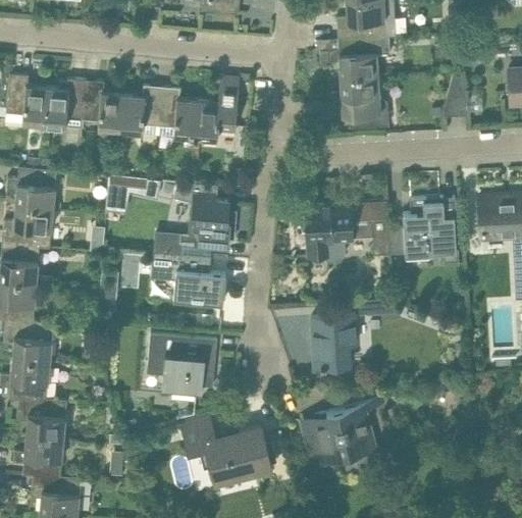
[(201,0),(200,12),(238,15),(239,0),(201,0)]
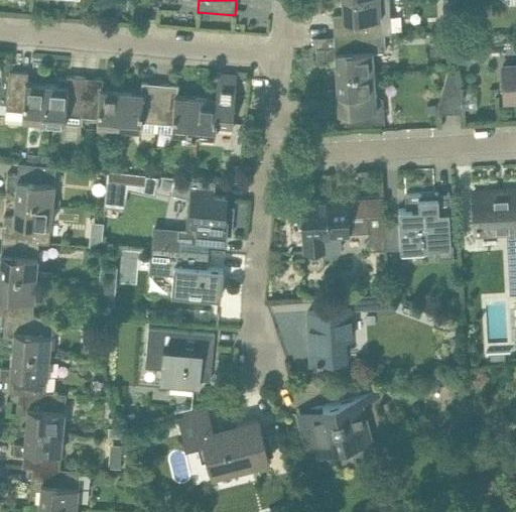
[(382,36),(379,0),(357,0),(342,1),(343,17),(333,17),(333,29),(344,28),(345,38),(334,38),(334,39),(382,36)]
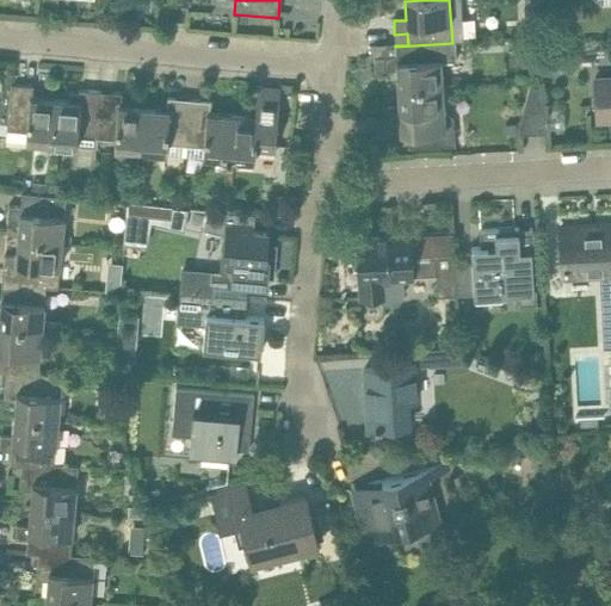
[(168,8),(166,23),(186,25),(187,10),(168,8)]
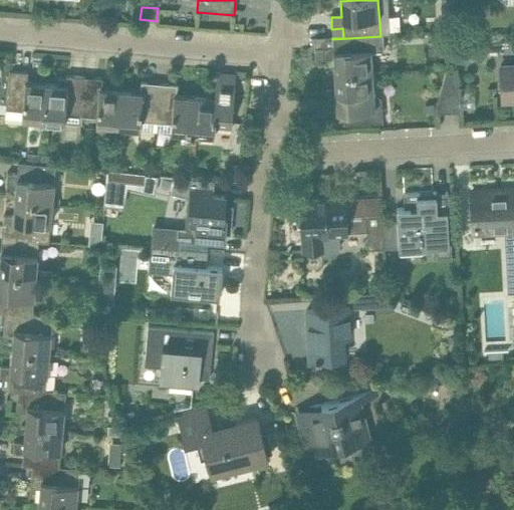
[(439,31),(450,32),(452,22),(441,21),(439,31)]
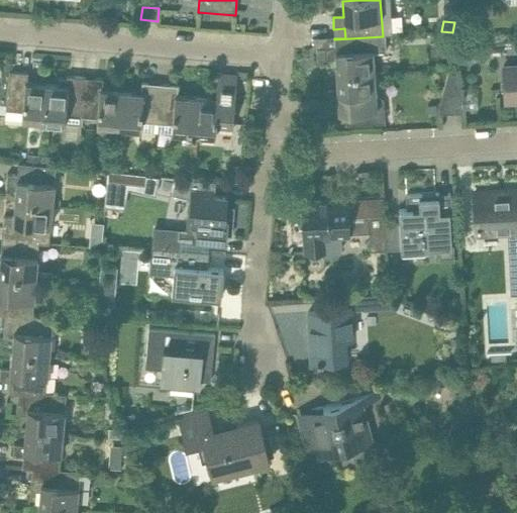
[(374,75),(373,56),(386,55),(385,36),(383,36),(334,39),(335,50),(317,52),(318,63),(335,62),(336,77),(374,75)]
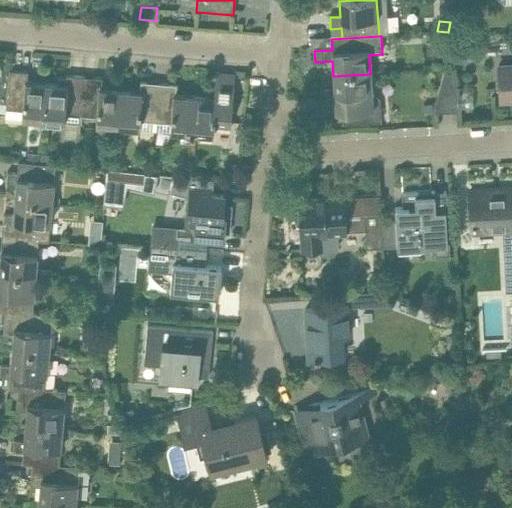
[(432,57),(445,59),(448,48),(434,45),(432,57)]
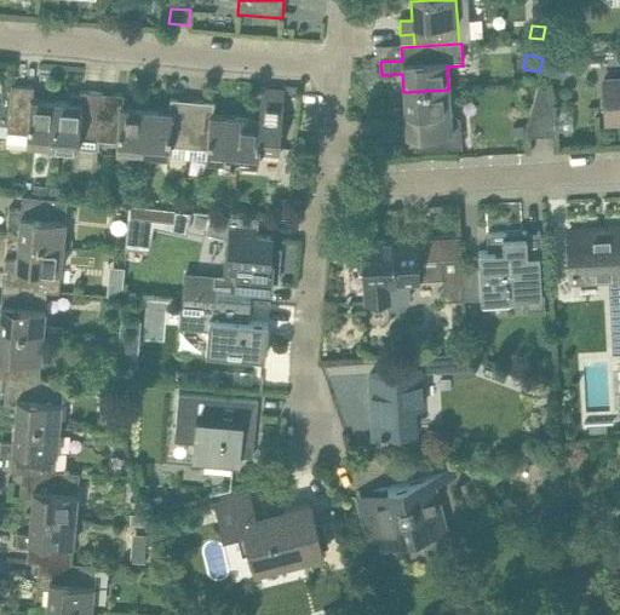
[(619,126),(619,86),(604,88),(604,84),(603,84),(606,127),(619,126)]
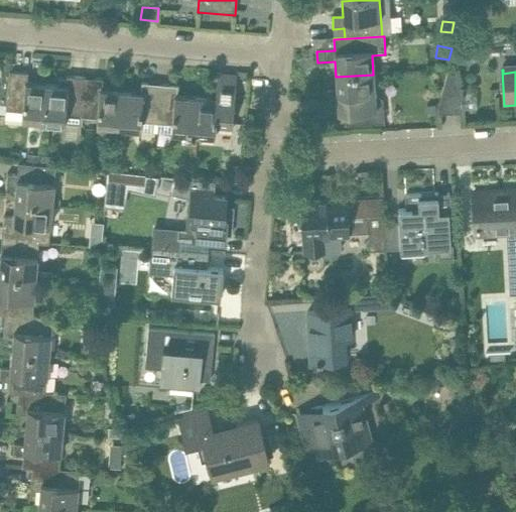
[(43,124),(46,87),(27,86),(28,76),(9,74),(6,111),(22,112),(21,122),(43,124)]
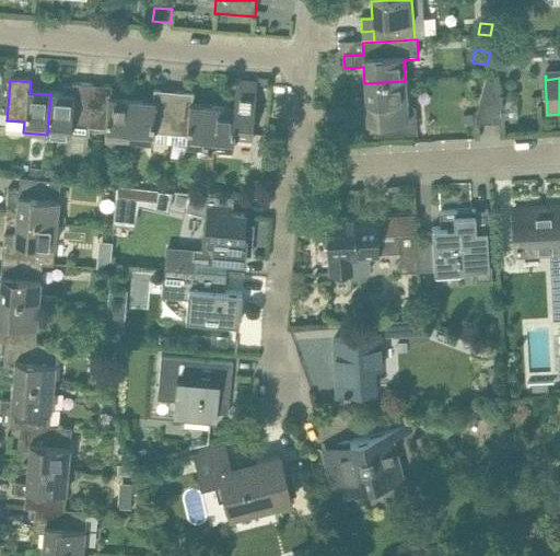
[(417,136),(416,114),(416,112),(406,105),(405,81),(364,83),(365,101),(354,101),(356,114),(366,113),(366,126),(373,125),(374,139),(417,136)]
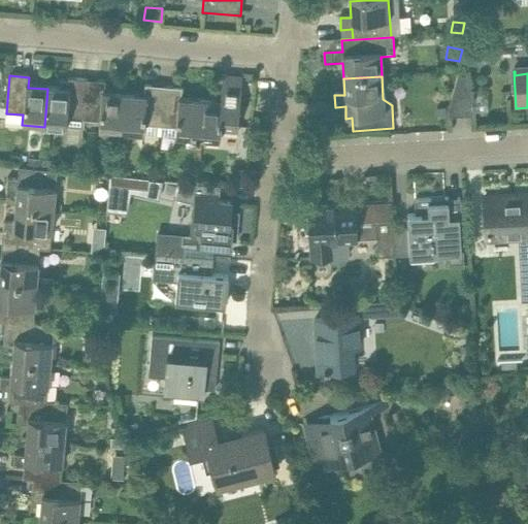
[(469,76),(458,77),(448,112),(449,120),(472,118),(469,76)]
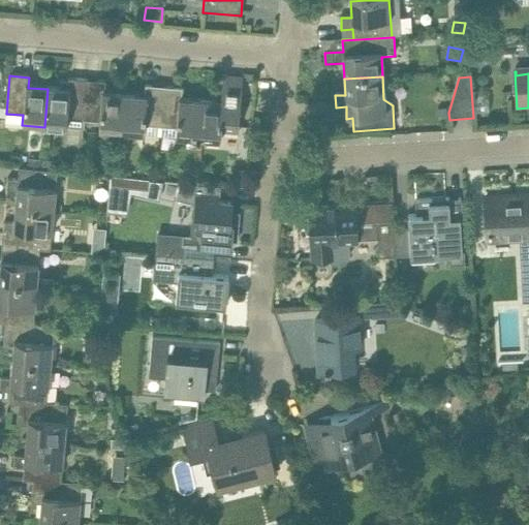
[(59,90),(48,89),(44,127),(51,128),(66,129),(67,119),(84,121),(87,83),(68,81),(68,83),(60,82),(59,90)]
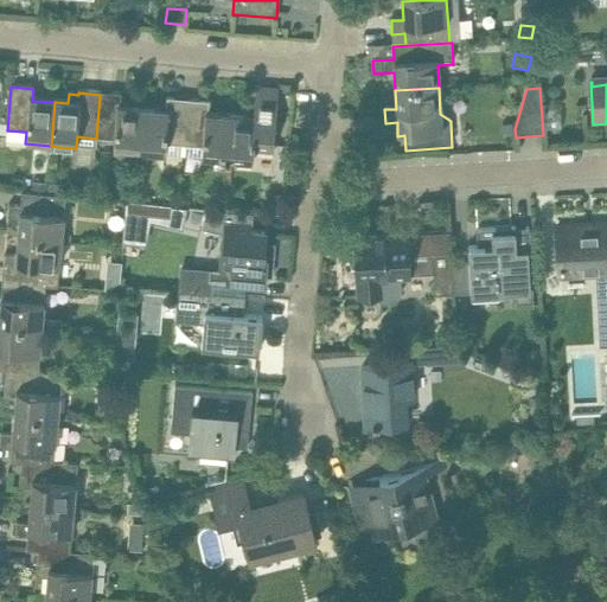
[(139,155),(142,110),(120,108),(121,96),(100,95),(96,139),(114,140),(113,153),(139,155)]
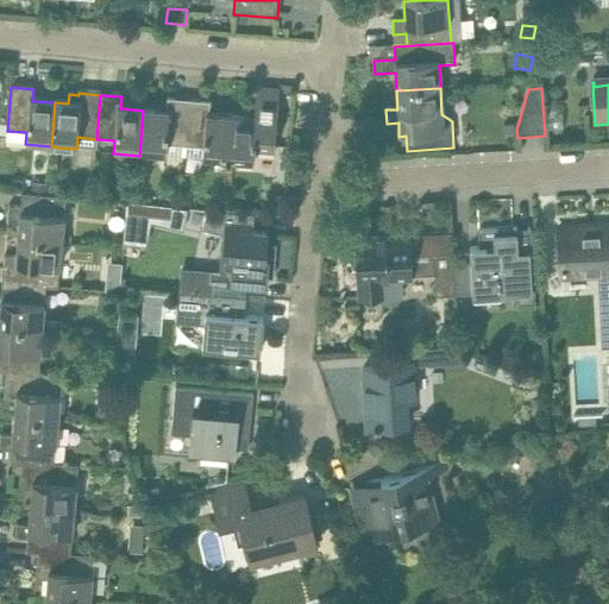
[(183,158),(188,102),(167,101),(165,112),(143,111),(139,156),(165,157),(165,156),(183,158)]
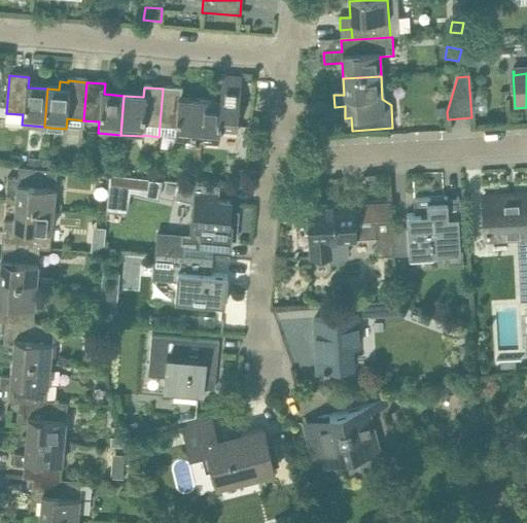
[(197,140),(200,102),(180,101),(181,90),(163,89),(159,137),(197,140)]
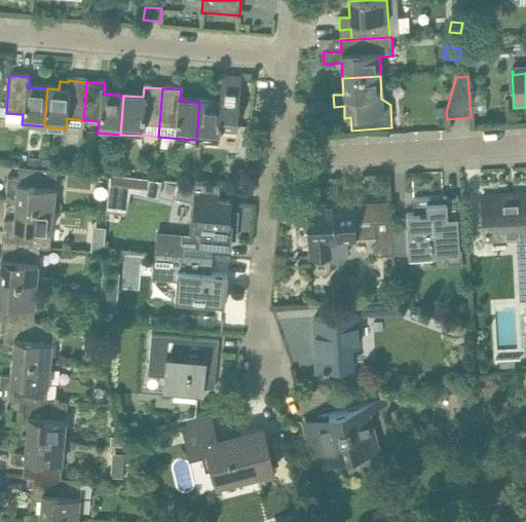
[(236,134),(239,95),(220,94),(220,104),(199,102),(196,140),(219,142),(220,132),(236,134)]
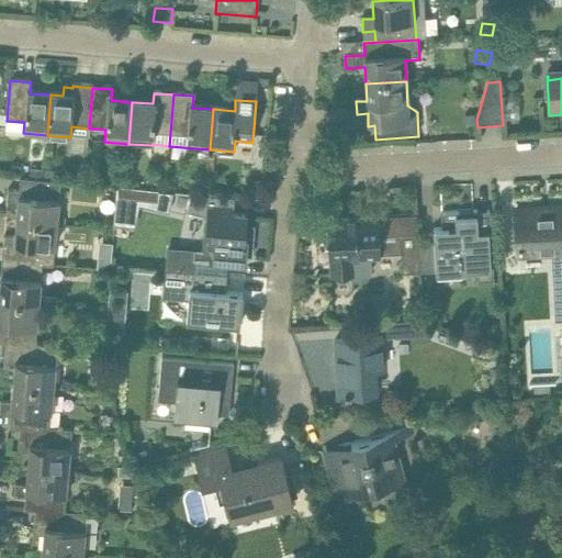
[(60,185),(42,182),(20,180),(19,193),(8,192),(7,205),(18,207),(17,223),(57,226),(60,185)]
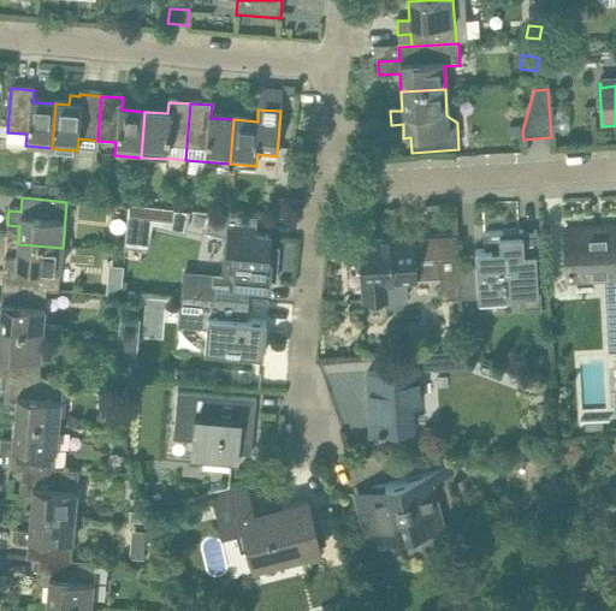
[(128,208),(123,253),(147,254),(152,231),(183,238),(188,214),(128,208)]
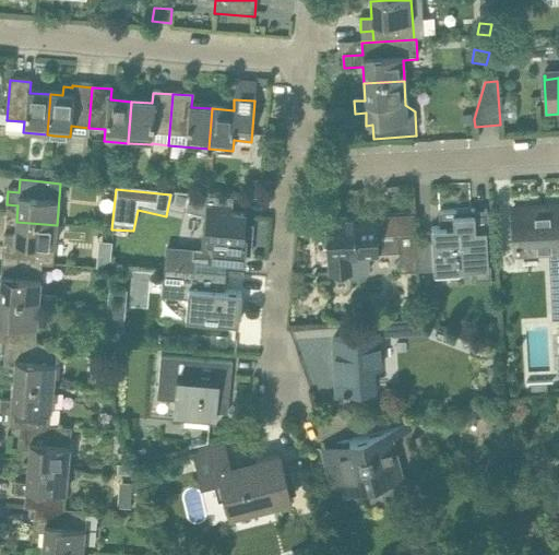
[(193,250),(192,261),(246,266),(248,245),(242,245),(245,217),(232,216),(233,200),(190,196),(186,213),(205,217),(202,251),(193,250)]
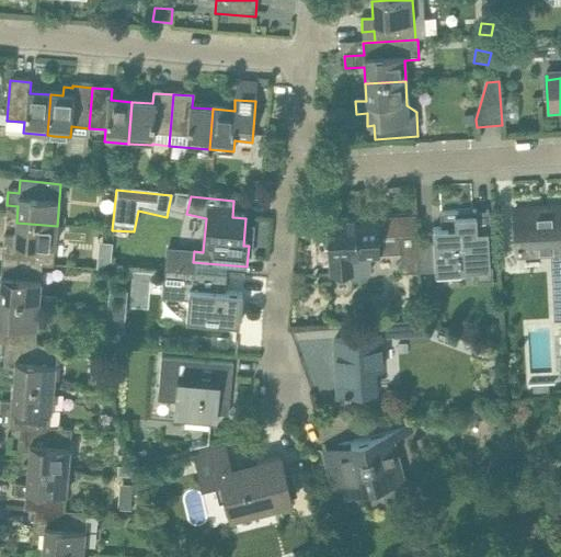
[(515,211),(516,232),(517,256),(560,253),(560,279),(560,208),(549,209),(549,216),(517,218),(516,211),(515,211)]
